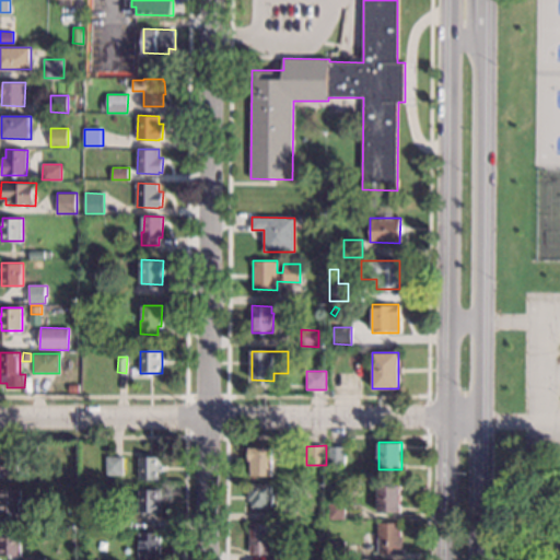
[(273,475),(253,476),(253,461),(249,461),(249,446),(272,446),(273,475)]
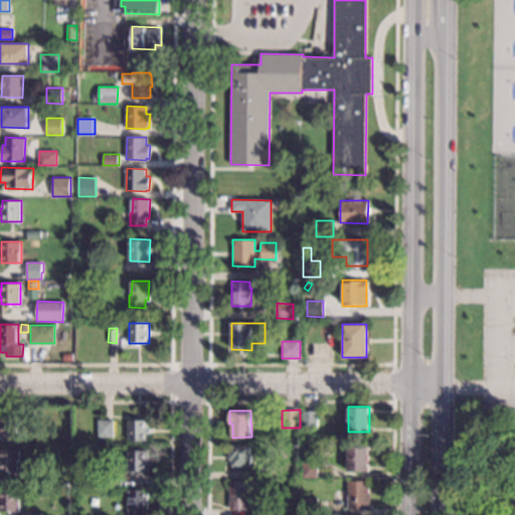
[(317,426),(303,426),(303,410),(305,410),(317,410),(317,426)]
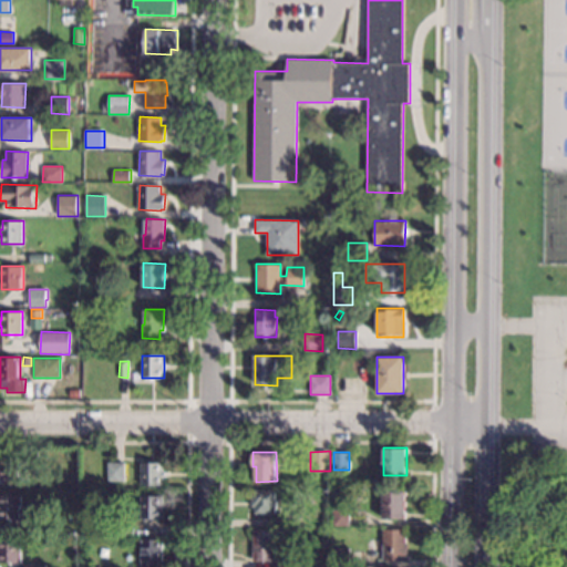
[(21,486),(4,486),(4,477),(0,477),(0,457),(21,457),(21,486)]
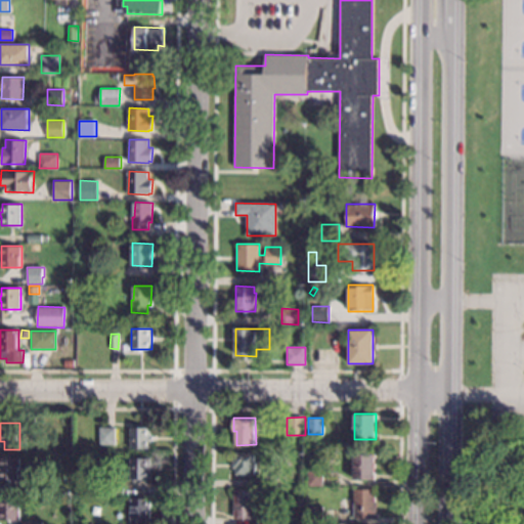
[(116,444),(99,444),(99,427),(116,427),(116,444)]
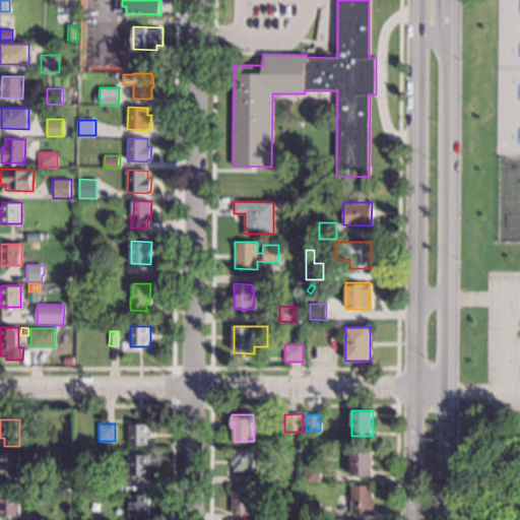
[(149,445),(129,445),(130,424),(149,425),(149,445)]
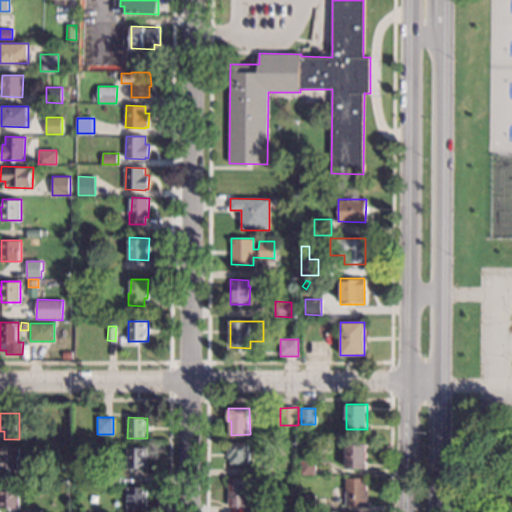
[(248,463),(230,463),(231,457),(227,457),(227,442),(249,442),(248,463)]
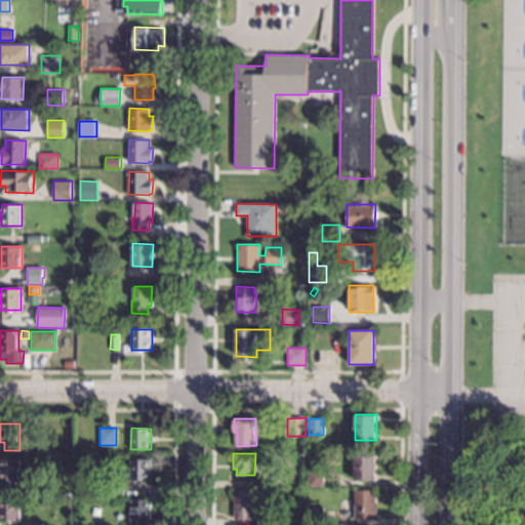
[(375,480),(355,480),(355,454),(357,454),(375,454),(375,480)]
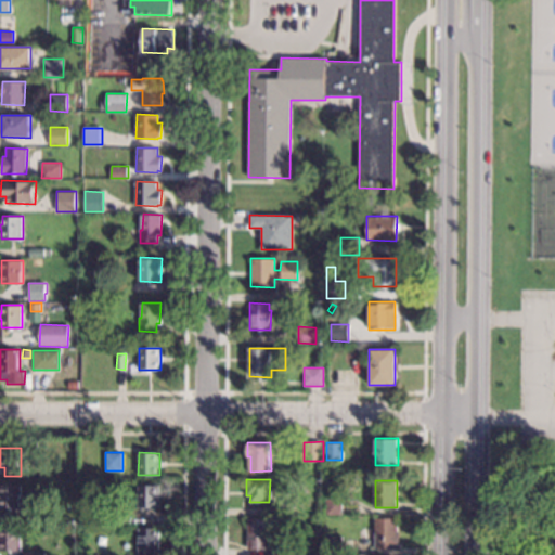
[(21,498),(28,498),(28,503),(21,503),(21,507),(0,507),(0,485),(21,485),(21,498)]
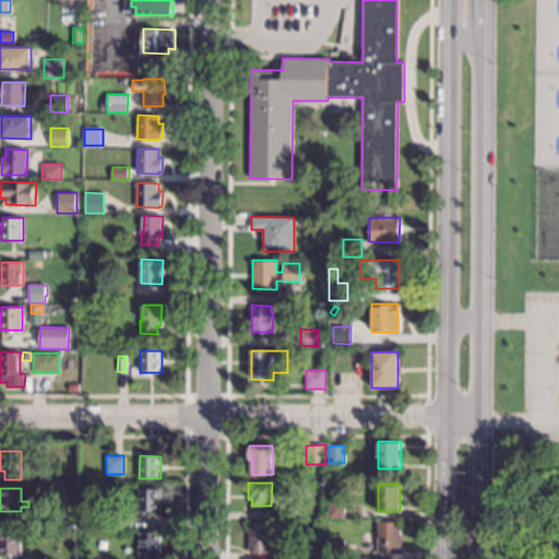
[(161,511),(139,511),(139,489),(161,489),(161,511)]
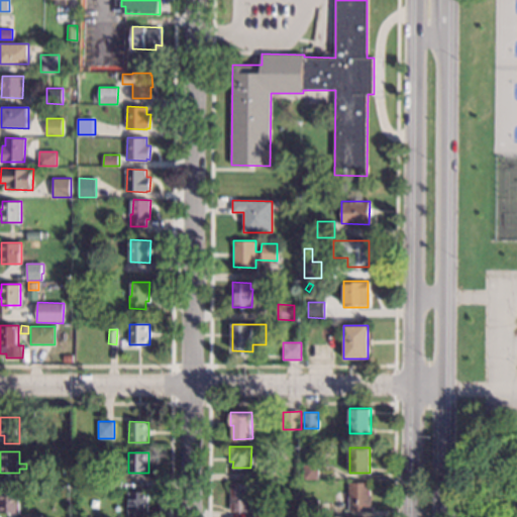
[(318,480),(303,480),(303,463),(318,463),(318,480)]
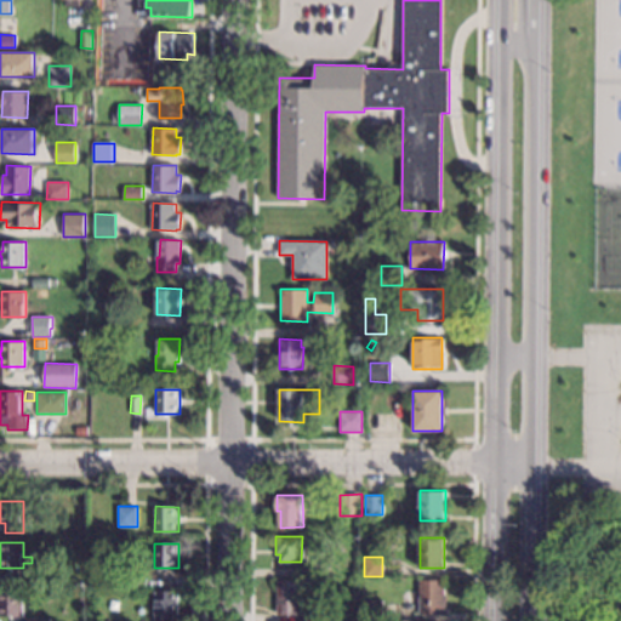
[(330,576),(313,576),(314,564),(330,564),(330,576)]
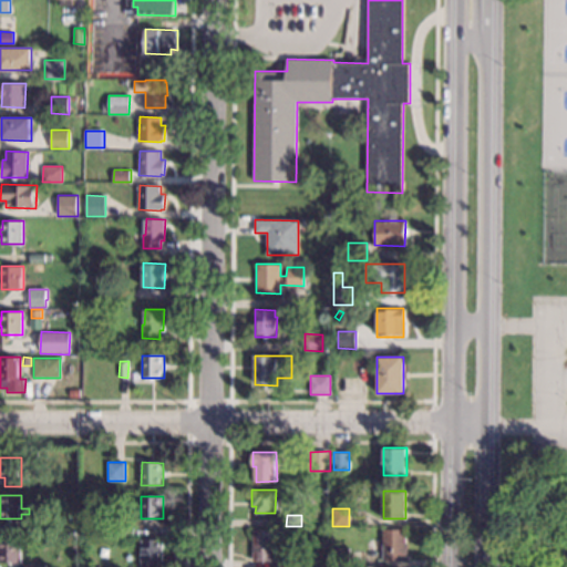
[(43,535),(28,535),(28,527),(43,526),(43,535)]
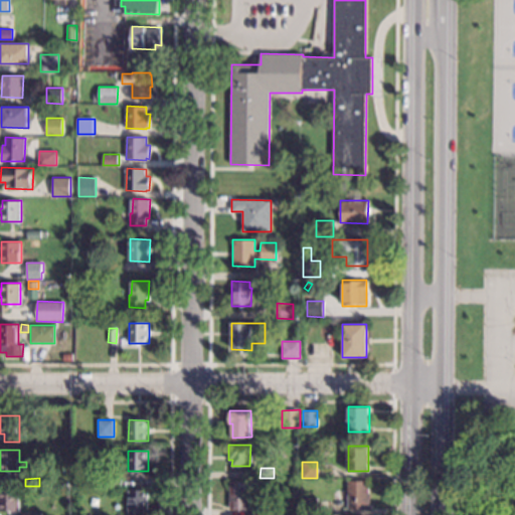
[(103,486),(92,486),(92,478),(103,478),(103,486)]
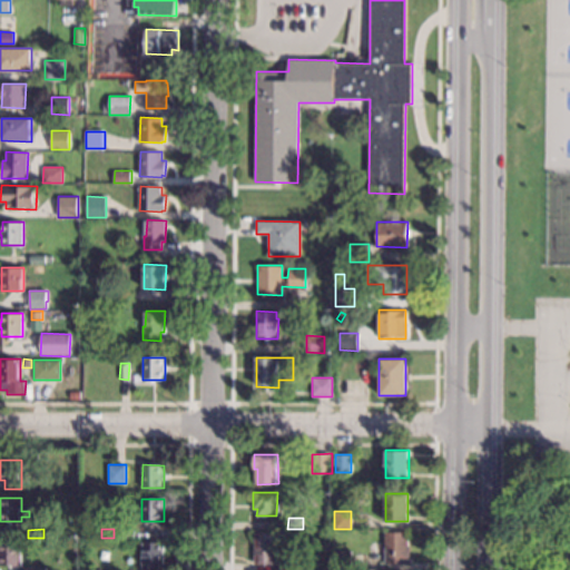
[(135,538),(119,538),(119,529),(135,529),(135,538)]
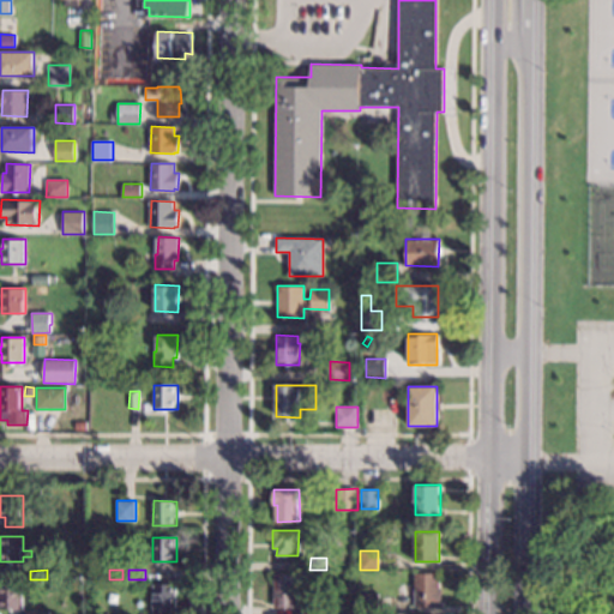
[(298,608),(274,607),(274,573),(298,575),(298,608)]
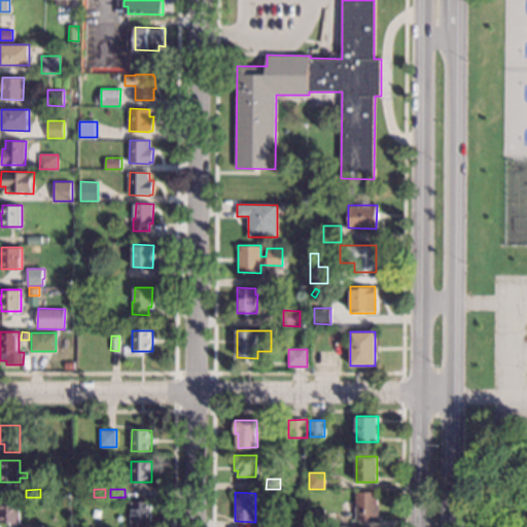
[(378,521),(355,521),(355,492),(378,492),(378,521)]
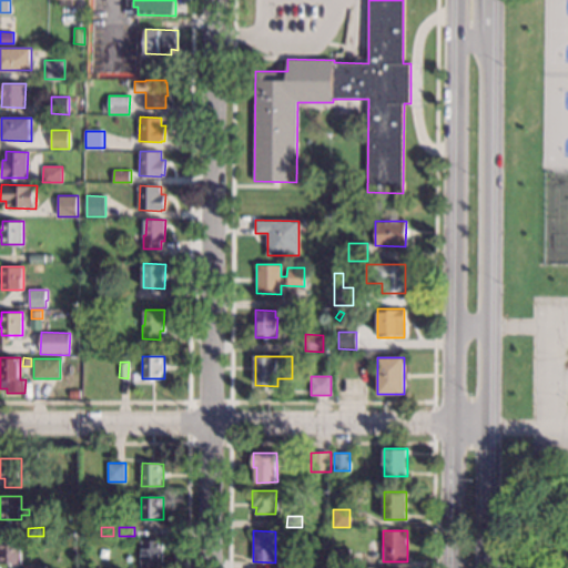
[(21,564),(0,564),(0,540),(21,540),(21,564)]
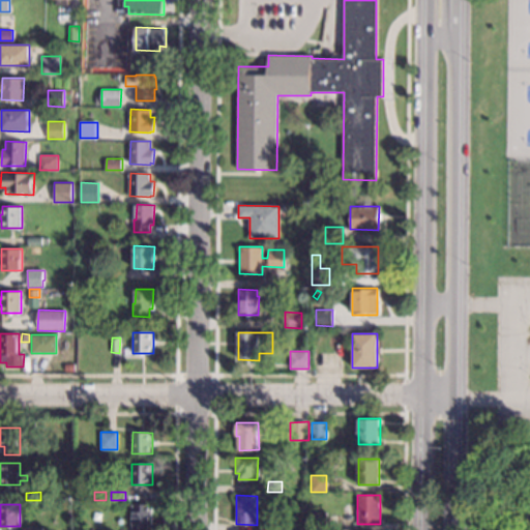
[(152,505),(151,524),(146,524),(146,529),(131,529),(131,518),(134,518),(134,504),(152,505)]
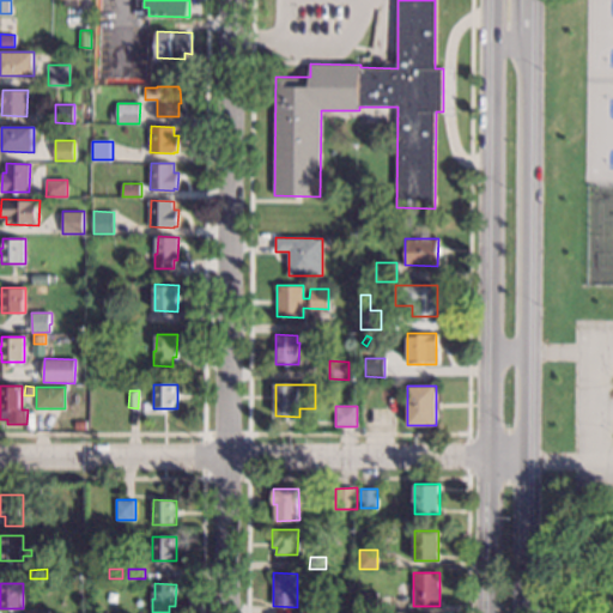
[(328,598),(331,598),(331,612),(310,612),(311,589),(328,589),(328,598)]
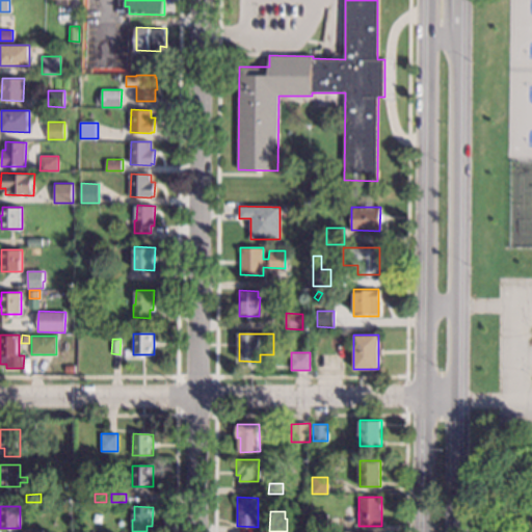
[(327,514),(327,526),(313,526),(313,513),(327,514)]
